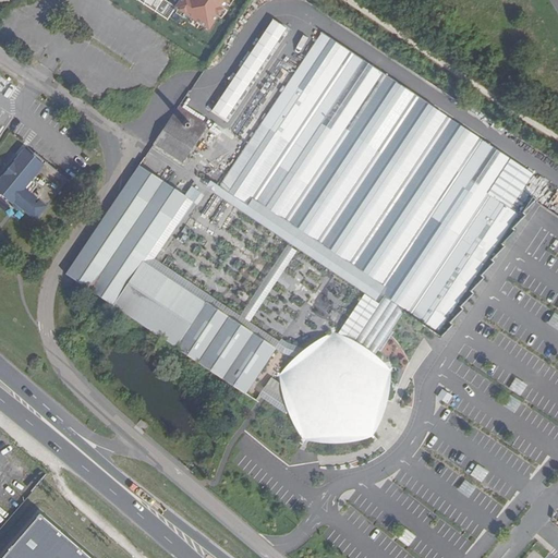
[(166,0),(211,29),(230,0),(166,0)]
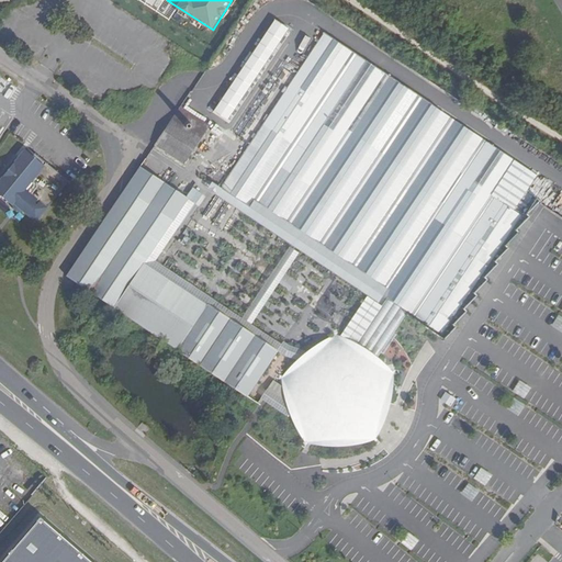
[(213,112),(227,121),(287,26),(272,17),(213,112)]
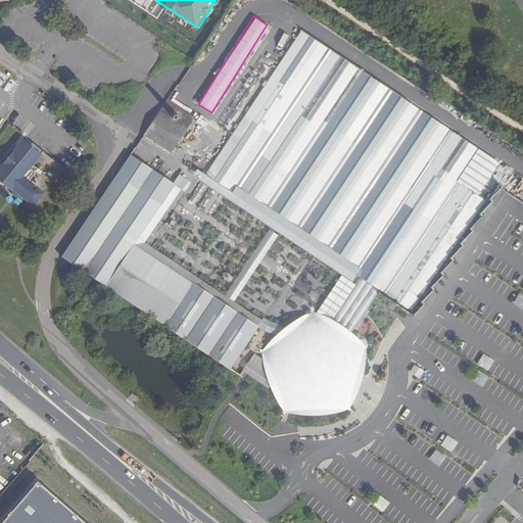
[(361,270),(357,276),(360,278),(379,290),(412,313),(444,263),(485,201),(457,183),(479,149),(384,87),(301,32),(279,64),(244,117),(236,112),(225,130),(232,135),(205,175),(232,192),(236,186),(260,202),(317,240),(361,270)]
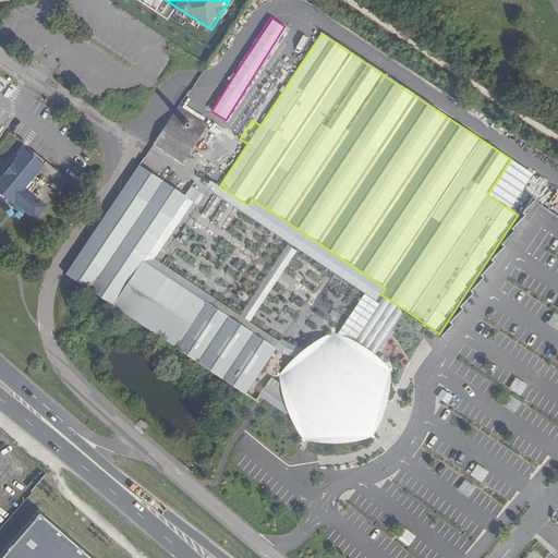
[(180,106),(154,145),(183,165),(208,125),(180,106)]
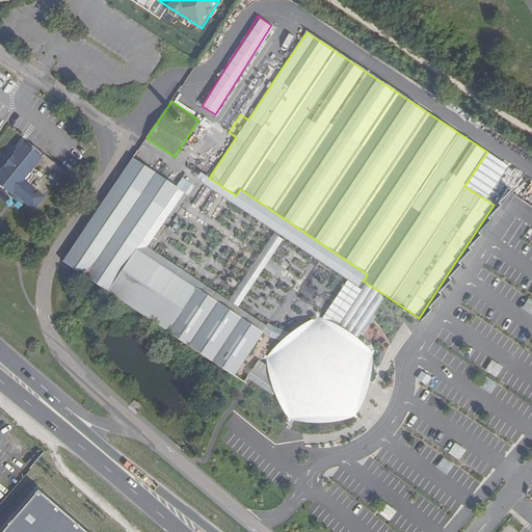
[(32,207),(63,168),(41,151),(38,153),(21,138),(5,157),(0,163),(0,184),(9,191),(10,189),(32,207)]
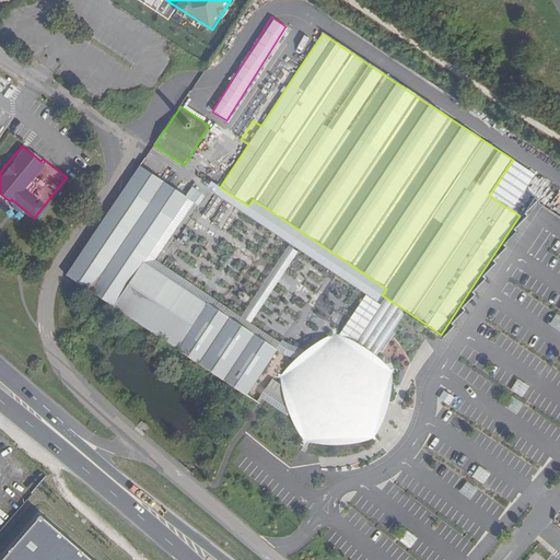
[(171,222),(187,197),(140,165),(124,190),(171,222)]
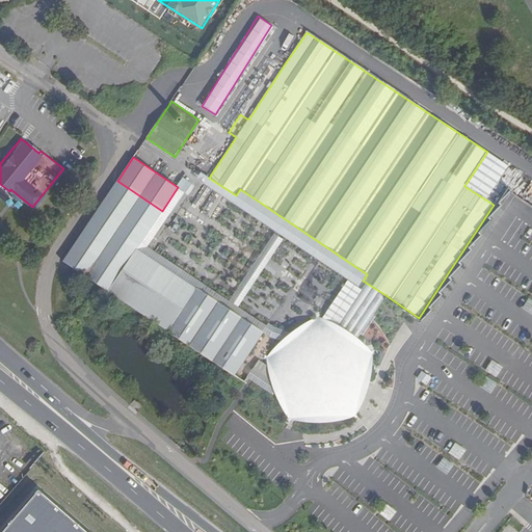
[(204,185),(362,289),(366,283),(363,281),(367,274),(322,244),(265,206),(240,189),(236,195),(209,178),(204,185)]
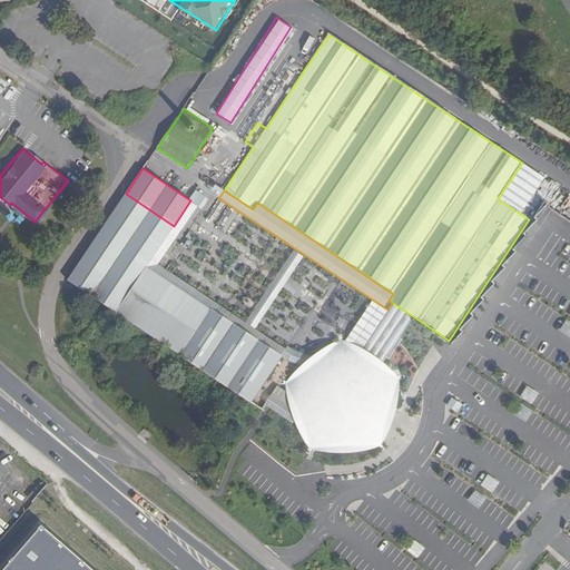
[(146,268),(174,226),(126,194),(67,283),(177,356),(207,310),(146,268)]
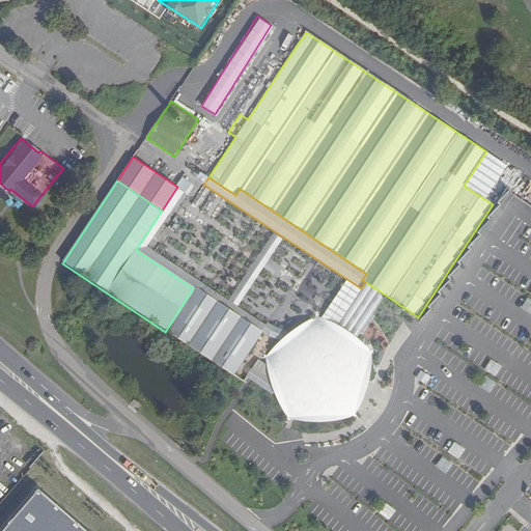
[(339,323),(359,335),(372,315),(385,295),(365,282),(354,300),(339,323)]
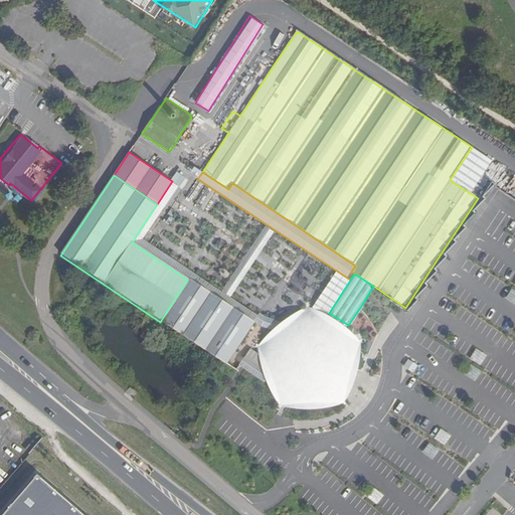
[(252,324),(187,280),(160,322),(225,365),(252,324)]
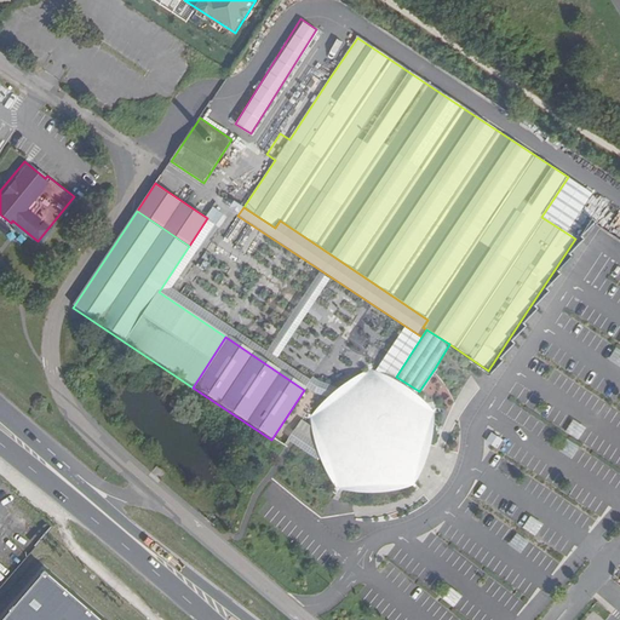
[(357,354),(368,361),(374,351),(363,345),(357,354)]
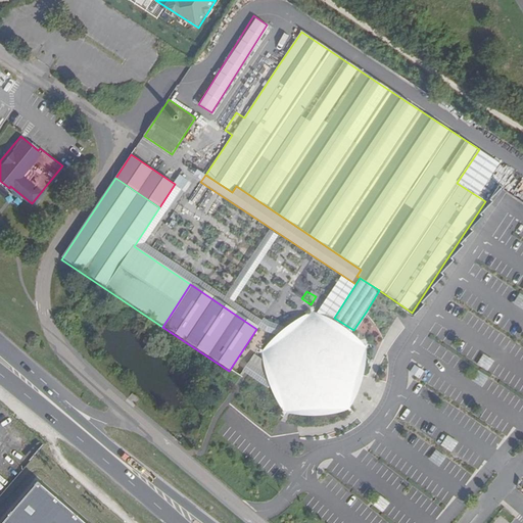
[(367,347),(353,330),(334,318),(313,312),(293,320),(277,334),(262,351),(266,369),(276,395),(284,413),(299,414),(305,414),(333,413),(348,411),(359,394),(365,371),(367,347)]
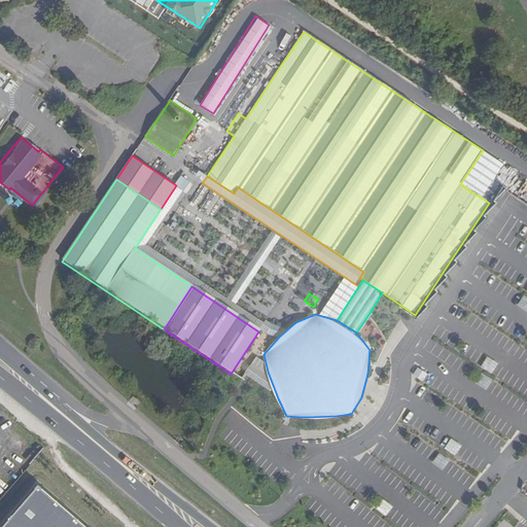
[(450,438),(445,448),(454,453),(459,444),(450,438)]
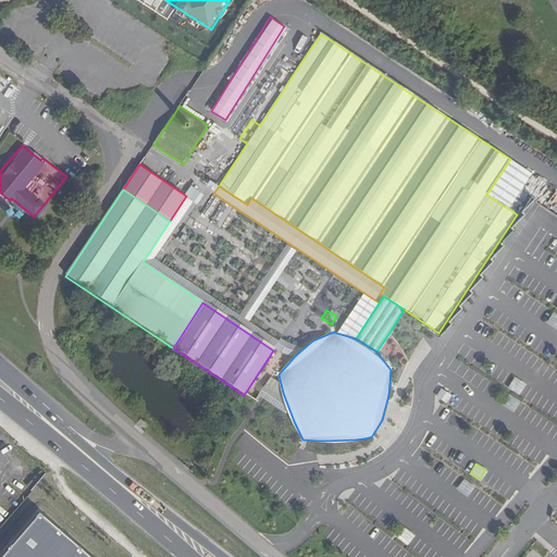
[(90,556),(38,511),(0,555),(0,556),(90,556)]
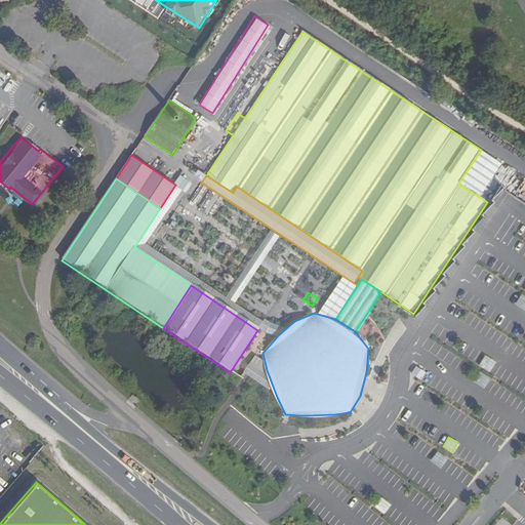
[(380,496),(374,506),(385,513),(391,505),(380,496)]
